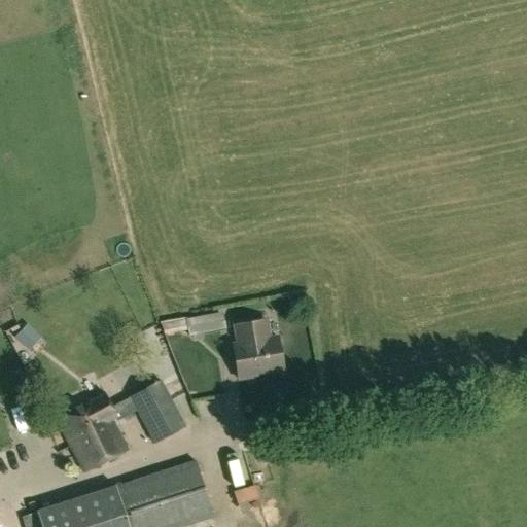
[(186,319),(189,335),(224,328),(221,312),(186,319)]
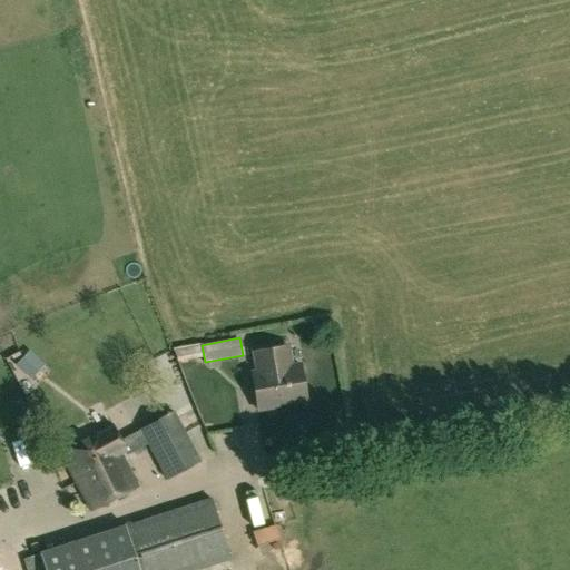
[(173,350),(178,362),(202,357),(200,345),(173,350)]
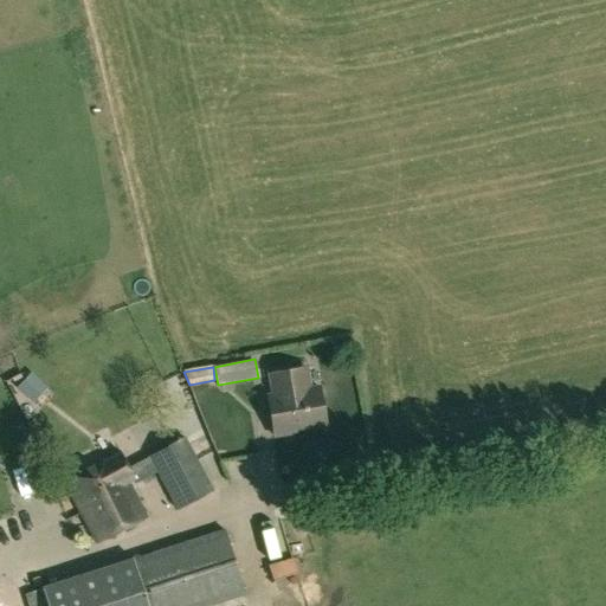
[(327,424),(320,387),(310,388),(307,368),(270,374),(274,395),(269,397),(275,433),(327,424)]
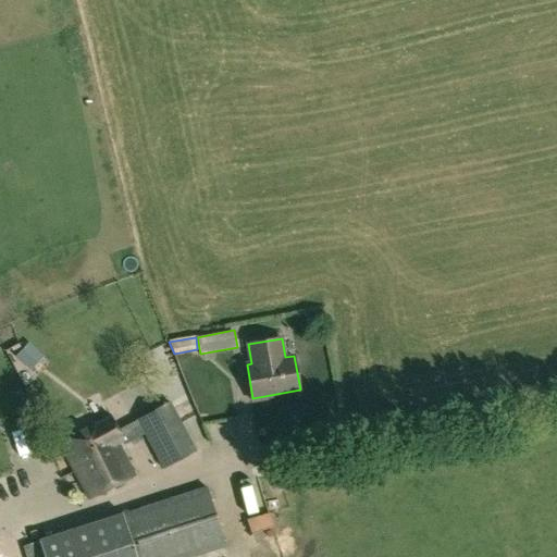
[(19,368),(9,373),(17,391),(27,386),(19,368)]
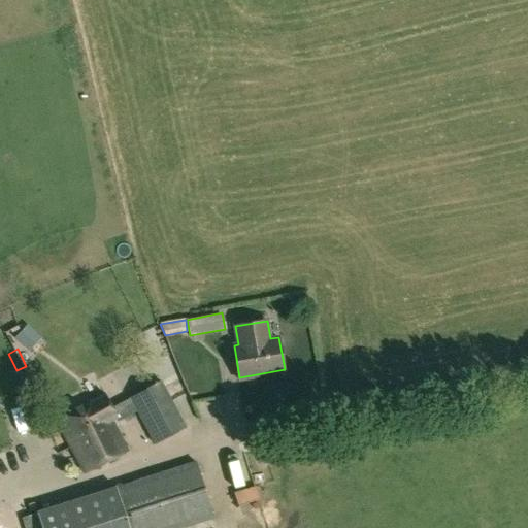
[(105,393),(57,419),(86,471),(125,451),(110,422),(118,418),(120,421),(137,411),(155,443),(186,427),(161,382),(112,407),(105,393)]
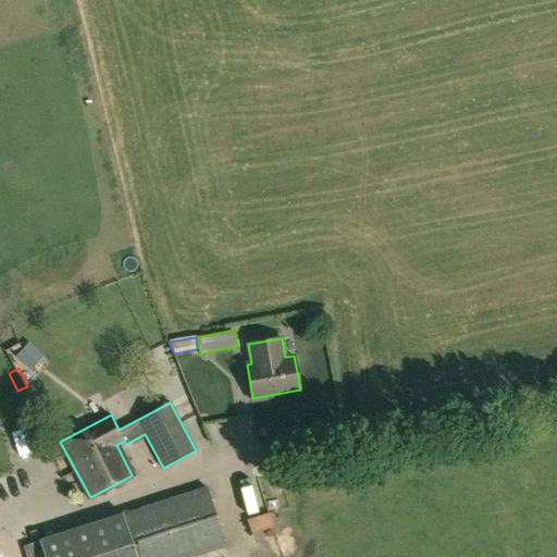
[(10,432),(16,458),(29,455),(22,429),(10,432)]
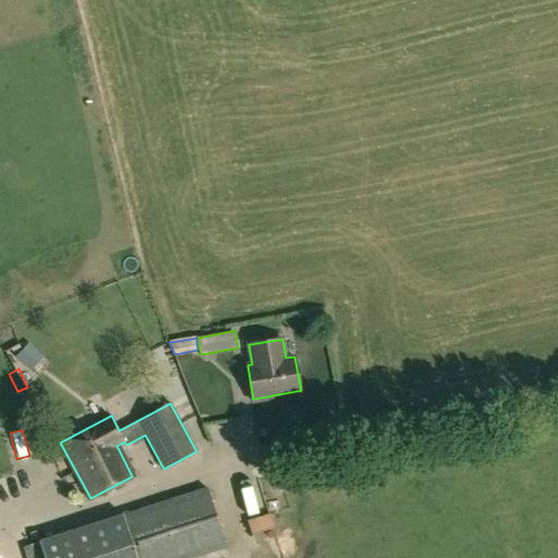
[(187,557),(226,546),(207,488),(23,547),(26,557),(187,557)]
